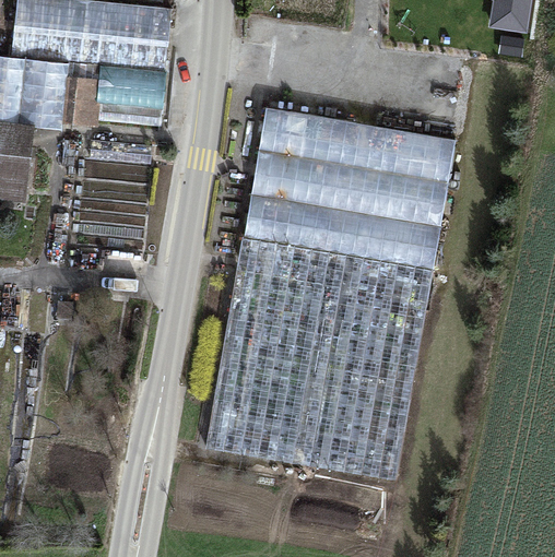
[(174,9),(90,0),(16,0),(11,51),(167,69),(174,9)]
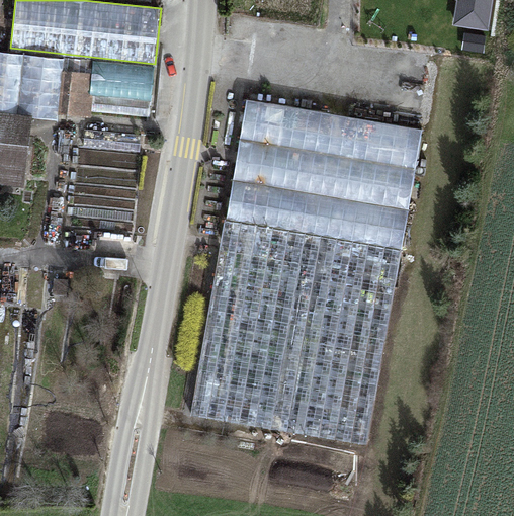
[(487,0),(454,0),(450,25),(483,30),(487,0)]
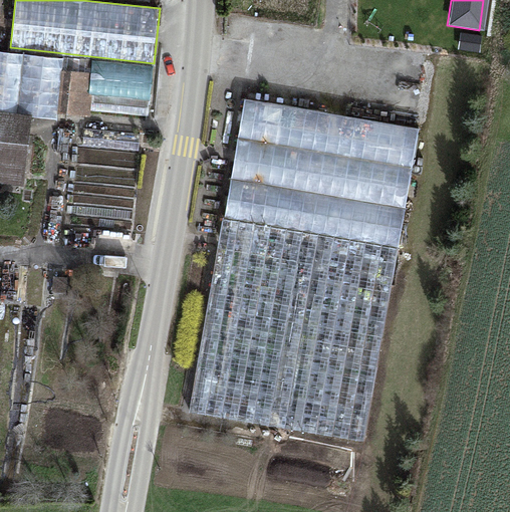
[(63,58),(0,52),(0,102),(59,108),(63,58)]
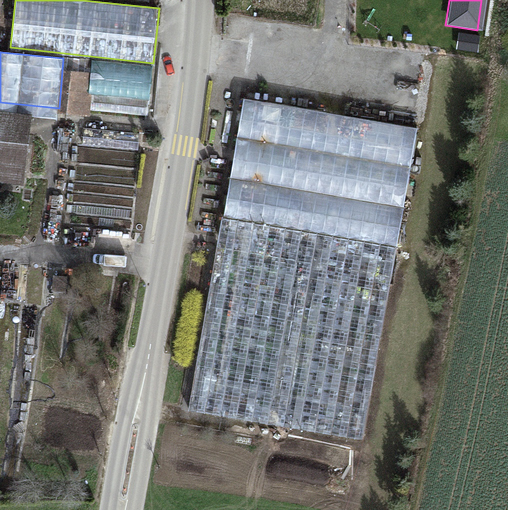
[(151,69),(92,64),(89,97),(148,102),(151,69)]
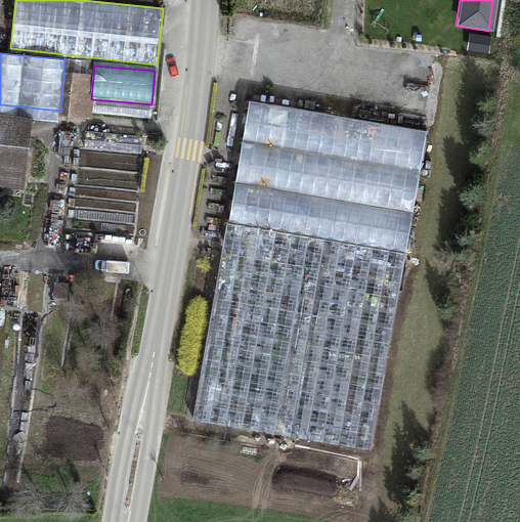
[(425,130),(249,99),(192,418),(369,448),(425,130)]
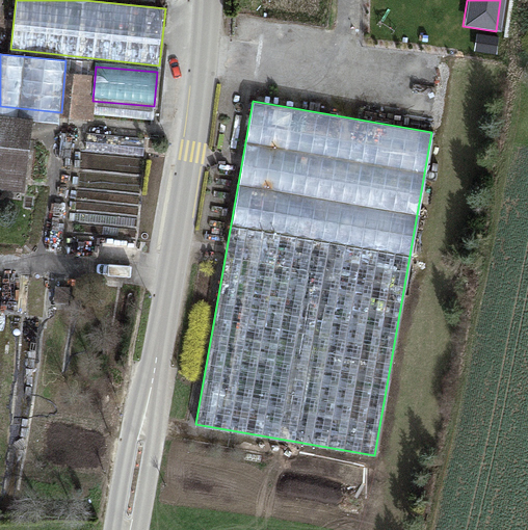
[(36,116),(0,112),(0,187),(30,190),(36,116)]
